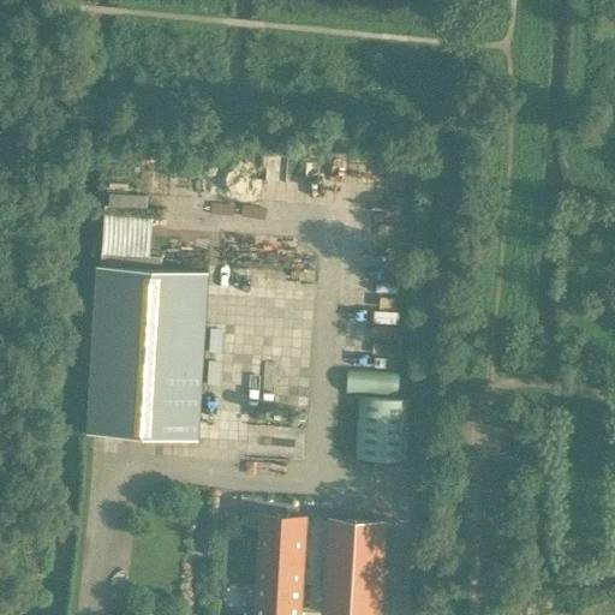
[(148,196),(109,193),(109,206),(106,204),(103,252),(151,256),(154,218),(162,218),(163,208),(148,208),(148,196)]
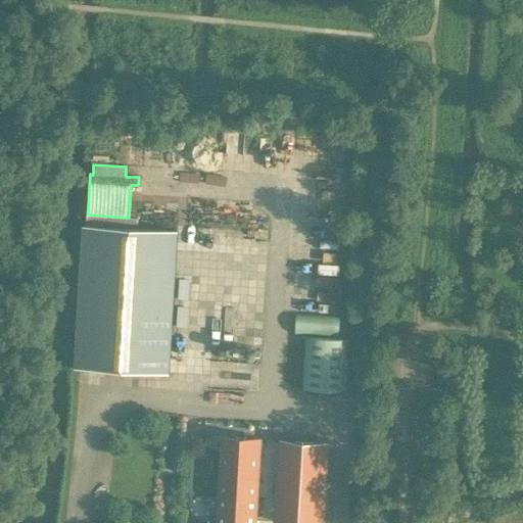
[(170,377),(180,234),(86,227),(76,370),(170,377)]
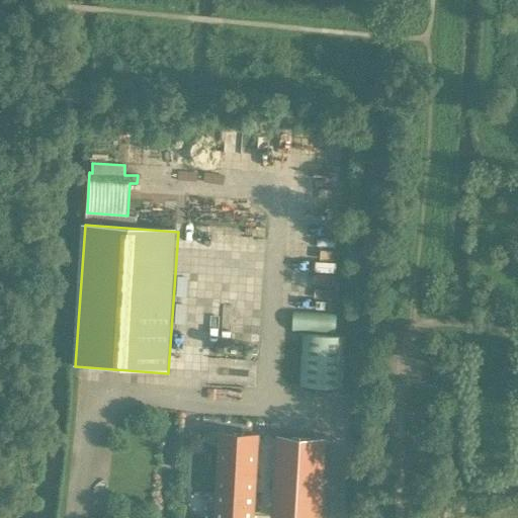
[(293,310),(291,331),(335,334),(336,312),(293,310)]
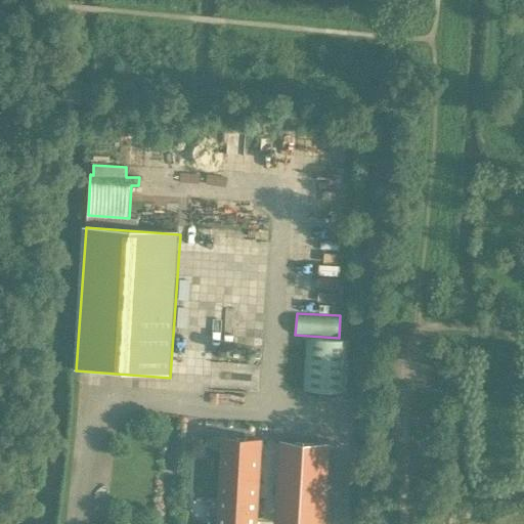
[(306,342),(304,386),(349,388),(351,344),(306,342)]
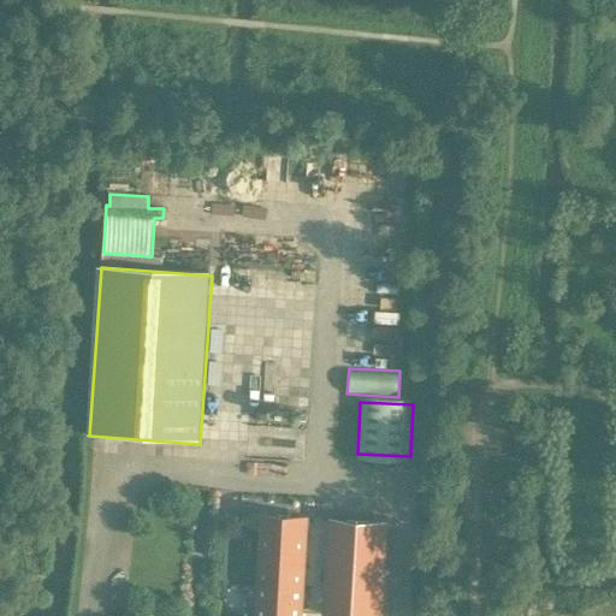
[(301,615),(307,516),(259,514),(253,615),(301,615)]
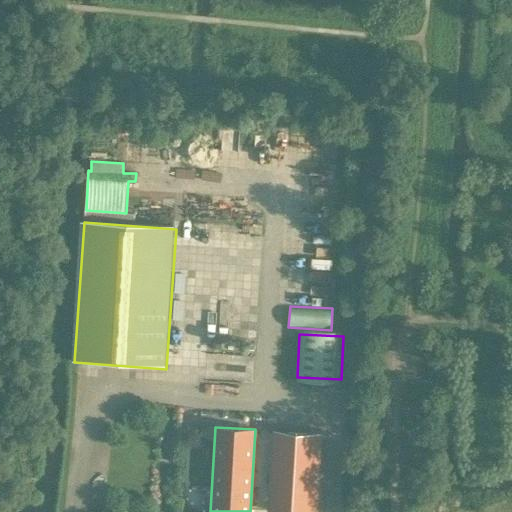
[(274,435),(271,511),(318,511),(321,436),(274,435)]
